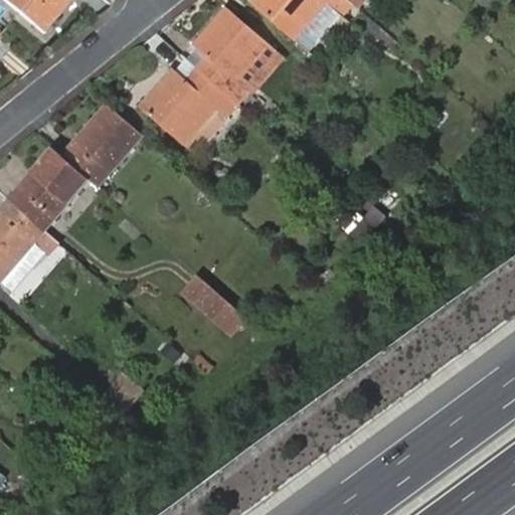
[(7,0),(42,29),(67,0),(7,0)]
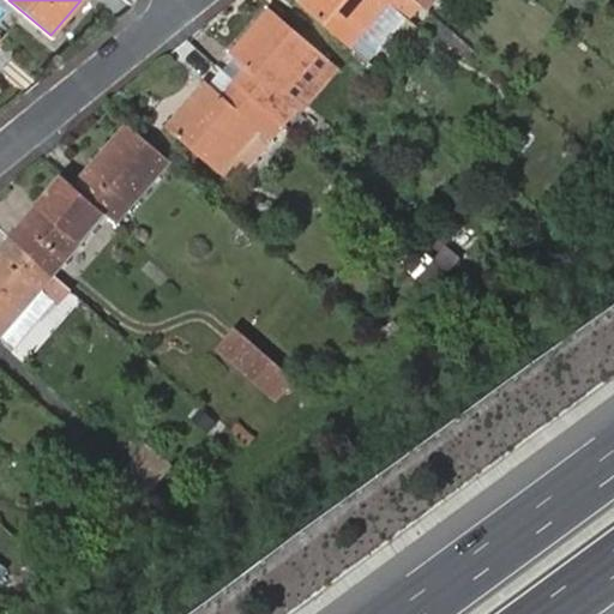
[(416,0),(305,0),(301,5),(351,48),(357,42),(392,6),(402,16),(416,0)]
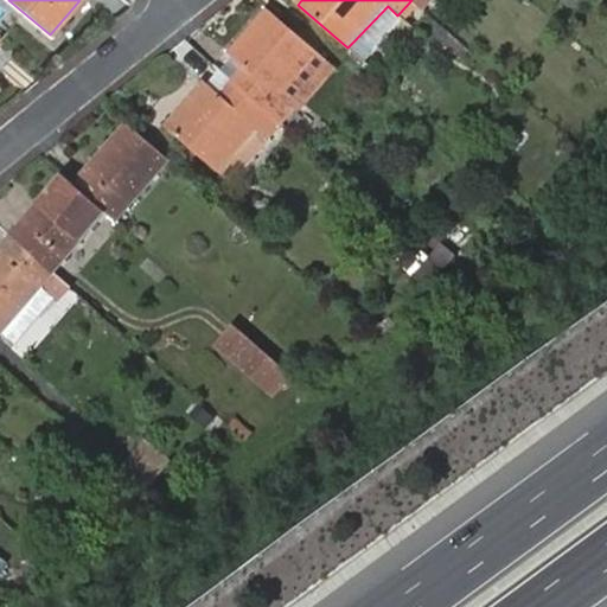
[(397,16),(388,6),(353,42),(370,57),(402,19),(397,16)]
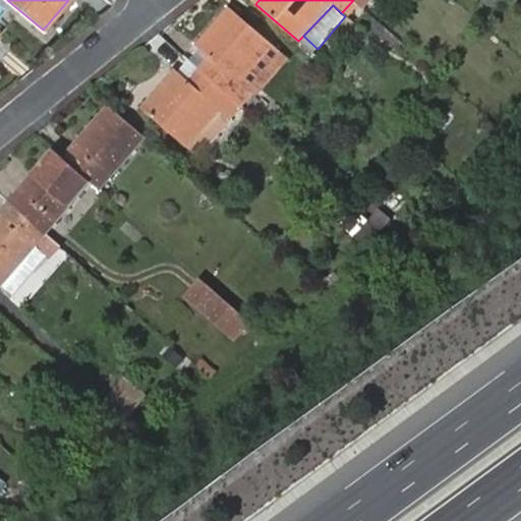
[(224,68),(212,81),(241,108),(253,94),(241,83),(273,47),(229,8),(197,45),(224,68)]
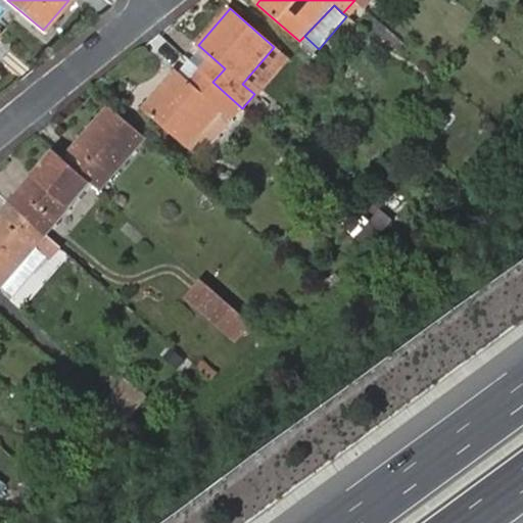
[(0,59),(10,48),(0,40),(0,39),(0,59)]
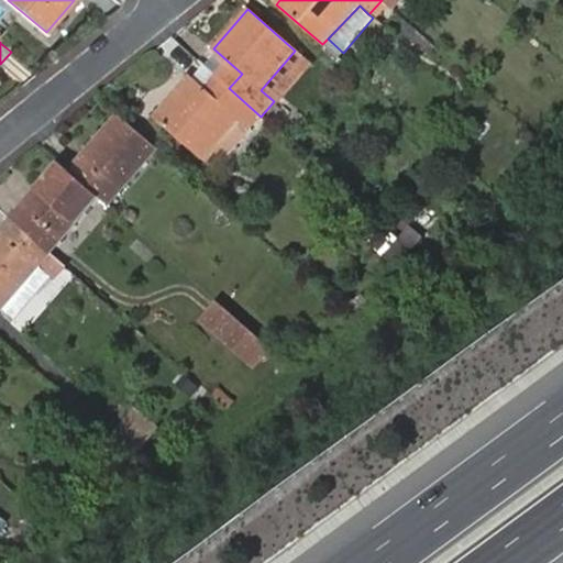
[(312,64),(295,51),(261,90),(274,101),(278,105),(312,64)]
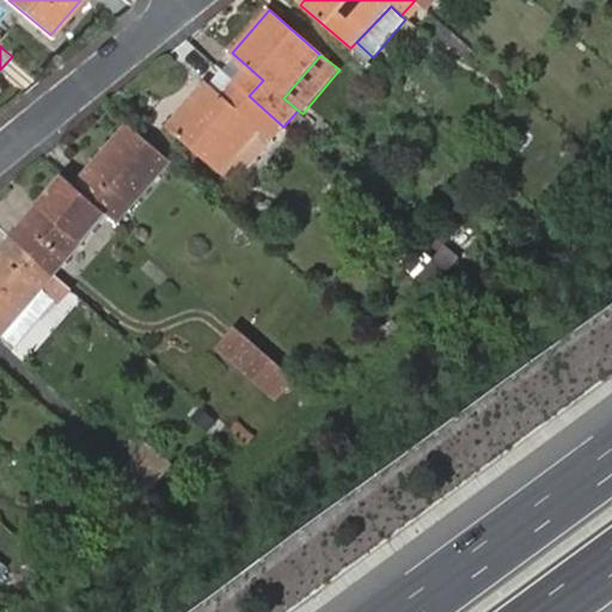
[(283,127),(249,96),(238,109),(221,95),(207,81),(165,128),(218,173),(258,127),(271,140),(283,127)]
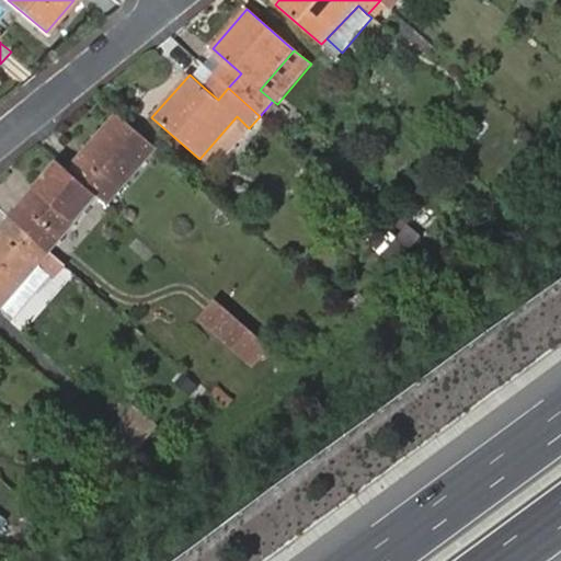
[(214,75),(203,87),(218,100),(228,88),(214,75)]
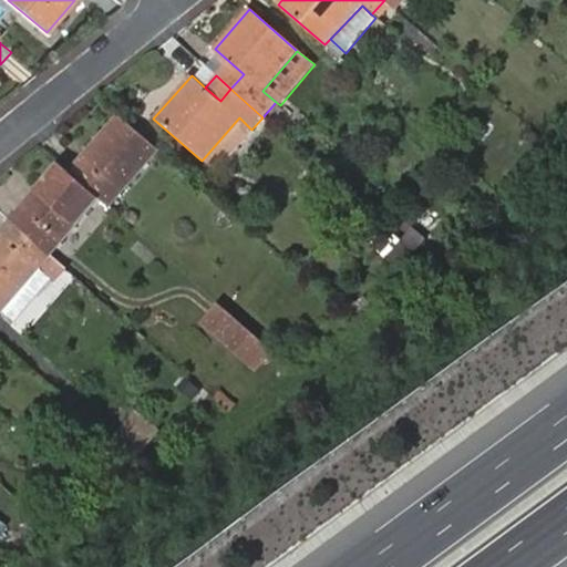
[(158,150),(119,114),(68,172),(96,196),(109,206),(158,150)]
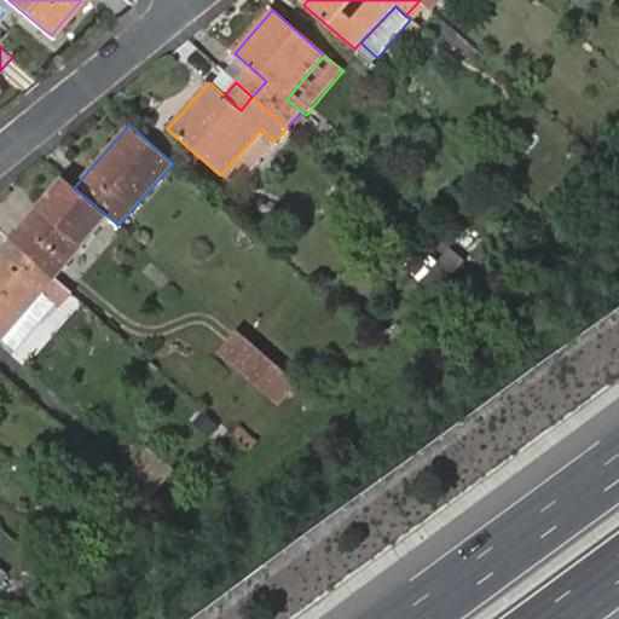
[(74,187),(64,178),(10,239),(52,277),(65,262),(77,247),(105,214),(74,187)]
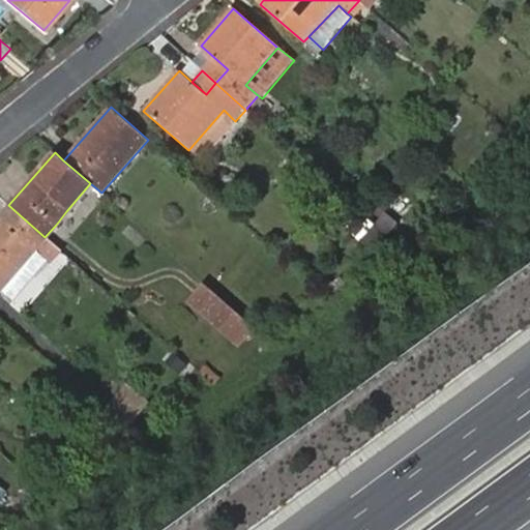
[(216,205),(207,198),(200,207),(210,214),(216,205)]
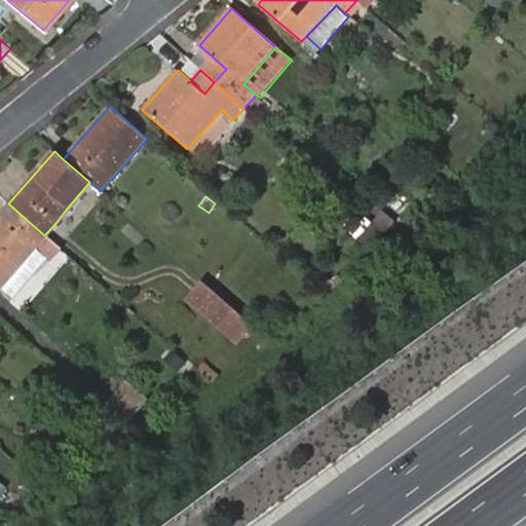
[(44,235),(8,203),(0,213),(0,287),(35,246),(44,235)]
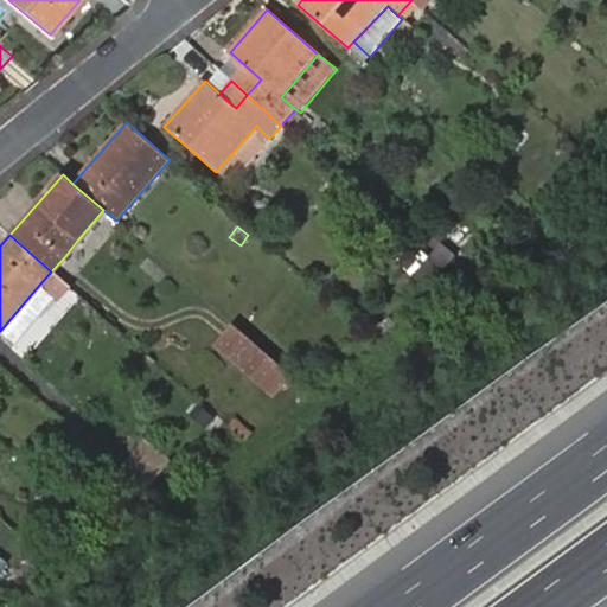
[(91,253),(76,242),(64,257),(77,269),(91,253)]
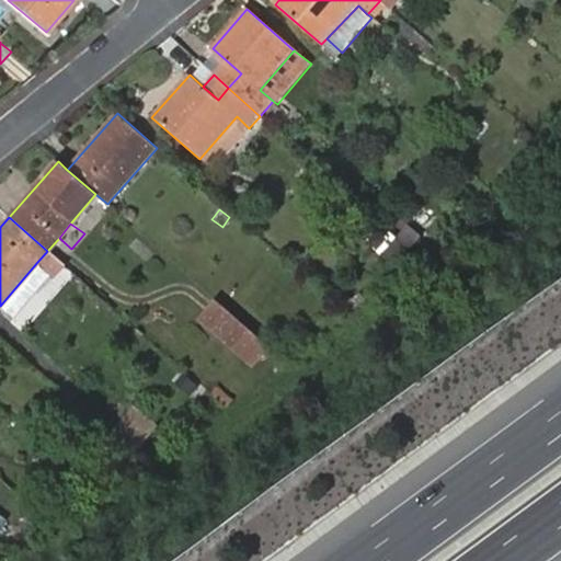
[(65,266),(47,251),(37,262),(55,277),(65,266)]
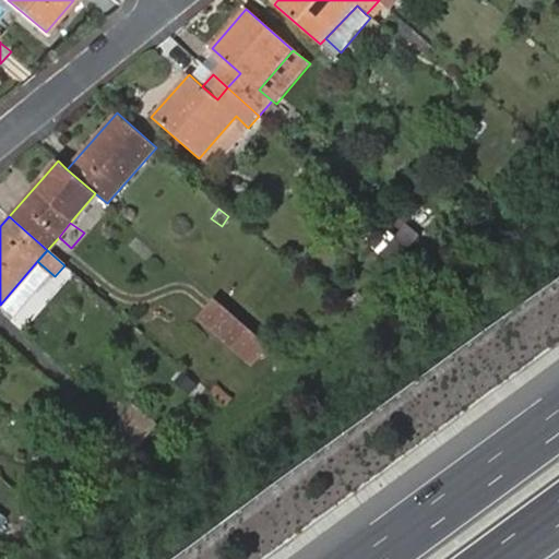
[(235,346),(249,328),(215,298),(200,316),(235,346)]
